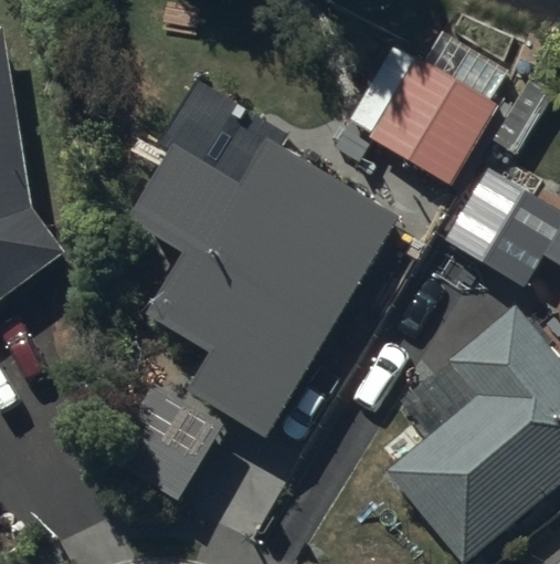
[(0,301),(69,252),(30,198),(6,28),(0,29),(0,301)]
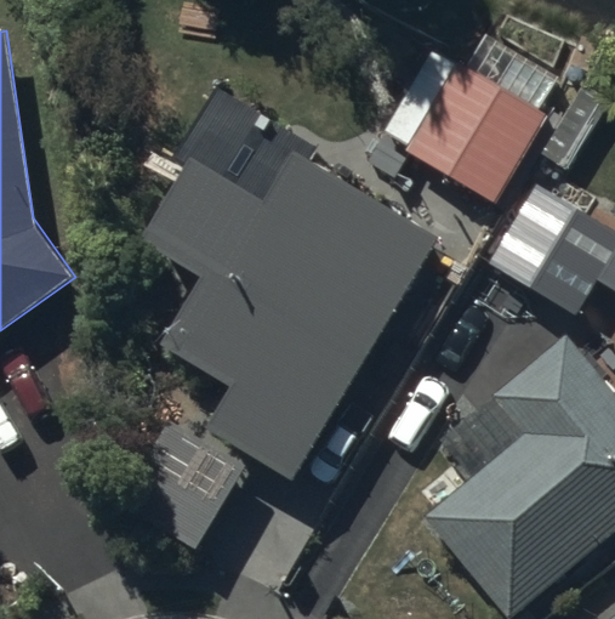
[(505,206),(550,117),(426,49),(381,129),(409,145),(405,152),(505,206)]
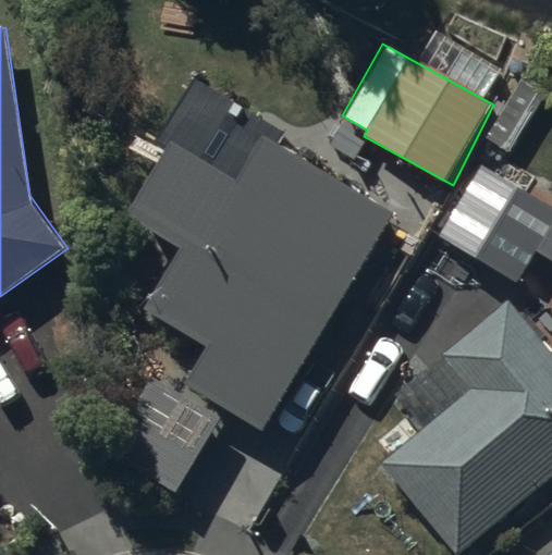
[(551,125),(516,105),(497,137),(549,169),(551,162),(551,125)]
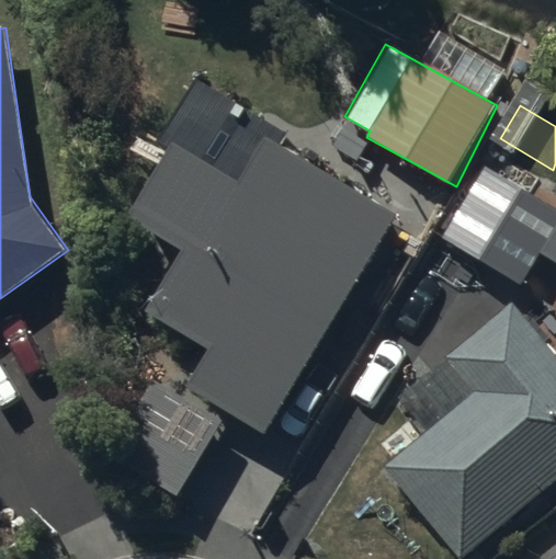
[(552,174),(498,143),(450,223),(503,254),(552,174)]
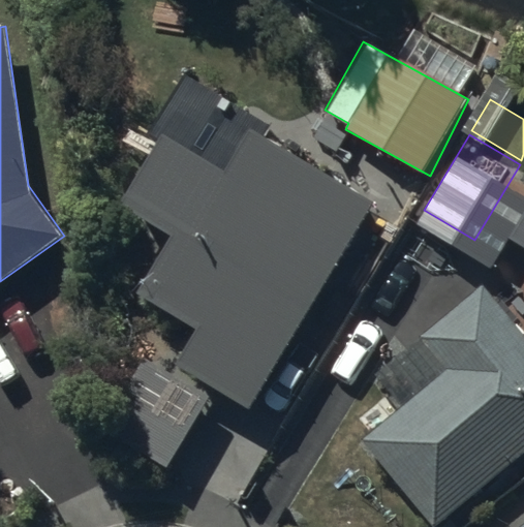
[(151,136),(115,204),(172,234),(137,296),(193,326),(171,368),(144,353),(102,431),(170,468),(212,391),(253,412),(281,361),(310,376),(355,293),(330,280),(370,206),(242,136),(221,175),(151,136)]
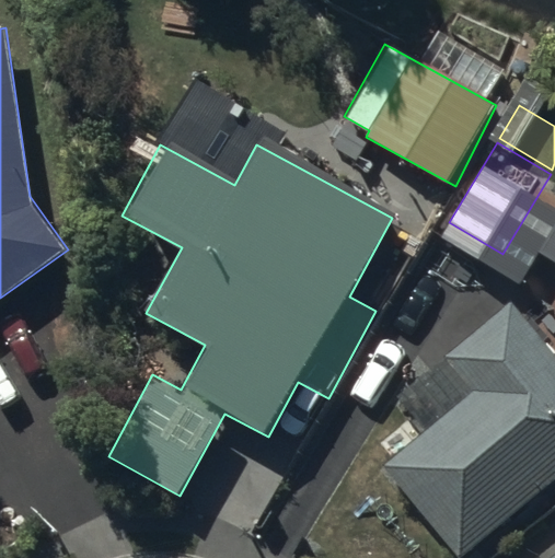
[(382,461),(457,556),(554,479),(554,357),(510,300),(393,391),(423,429),(382,461)]
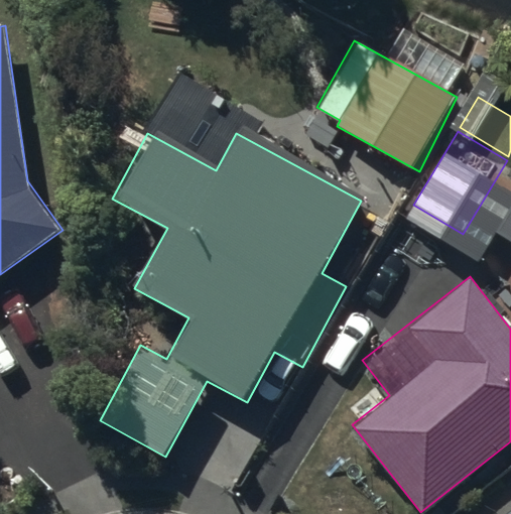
All buildings are outlined.
